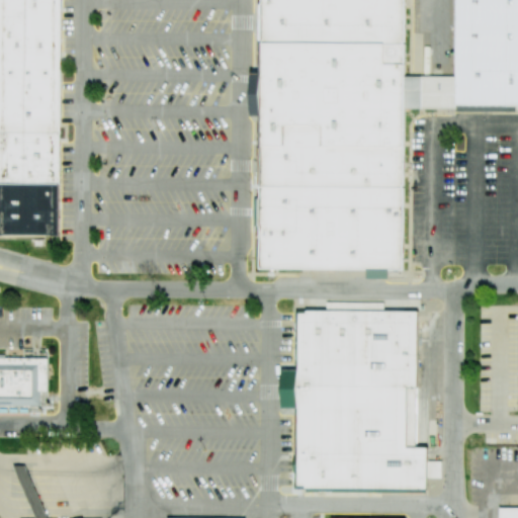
[(0,0),(0,235),(58,236),(59,0),(0,0)]
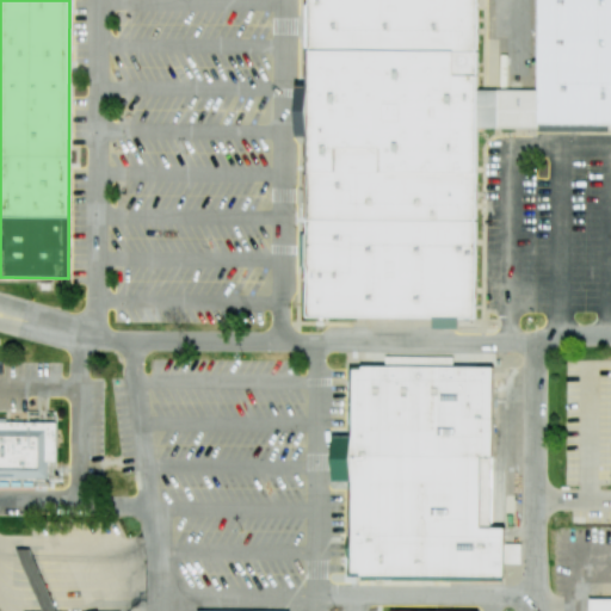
[(314,0),(306,318),(475,318),(477,128),(610,125),(610,0),(538,0),(538,91),(477,90),(481,0),(314,0)]
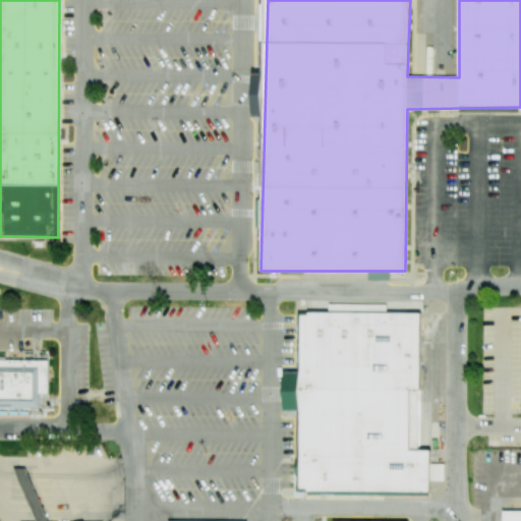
[(299,312),(298,488),(306,488),(306,491),(429,493),(429,451),(417,451),(417,389),(420,389),(420,312),(299,312)]
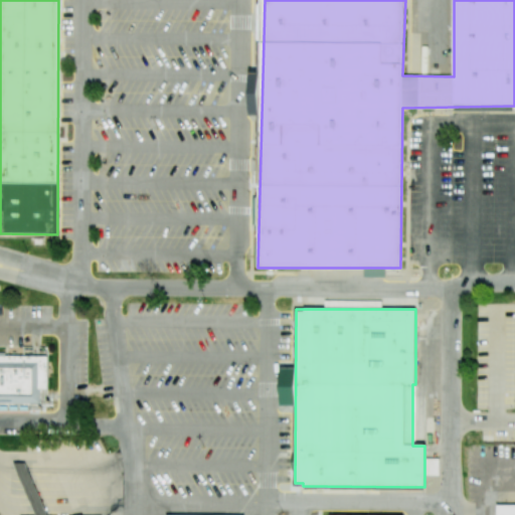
[(0,404),(40,404),(40,389),(47,389),(48,356),(0,355),(0,404)]
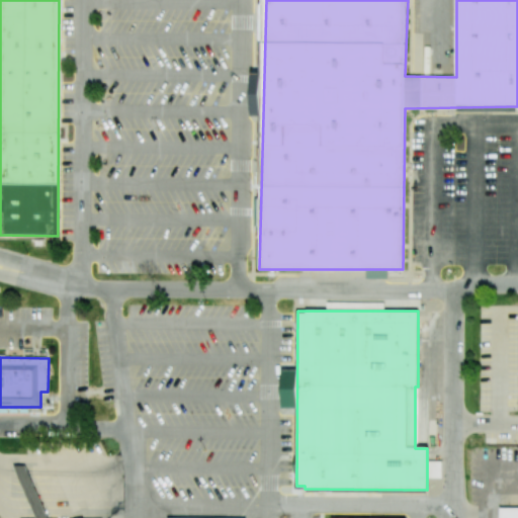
[(35,517),(13,465),(26,465),(49,517),(35,517)]
